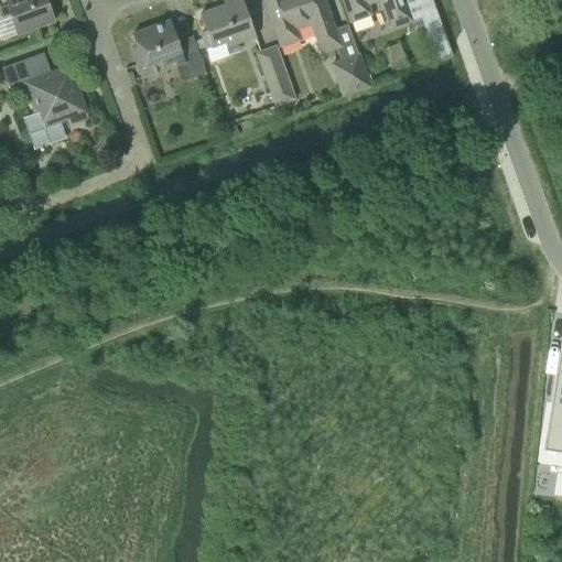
[(0,0),(0,8),(3,17),(12,13),(19,33),(55,20),(47,0),(0,0)]
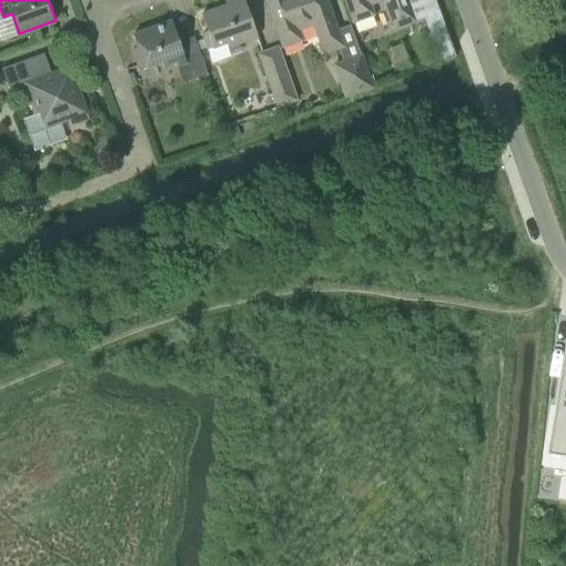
[(203,32),(210,49),(213,61),(232,54),(229,47),(259,37),(245,0),(236,0),(236,1),(202,13),(209,30),(203,32)]
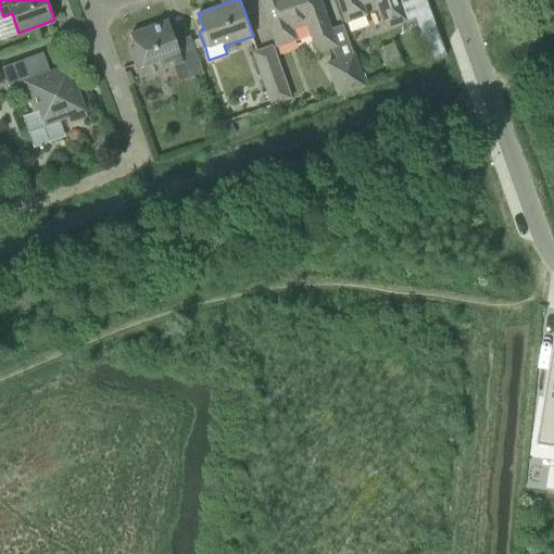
[(297,38),(292,28),(309,23),(318,51),(338,45),(322,0),(262,0),(264,8),(278,45),(297,38)]
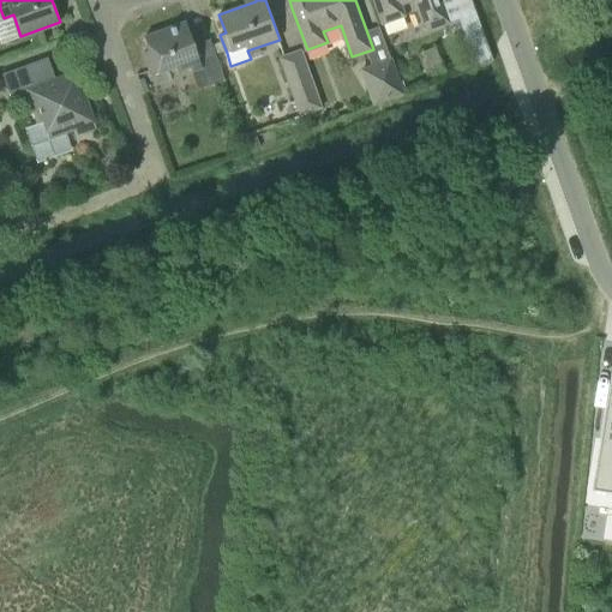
[(376,0),(383,22),(405,15),(400,3),(407,0),(418,0),(429,29),(449,21),(442,0),(376,0)]
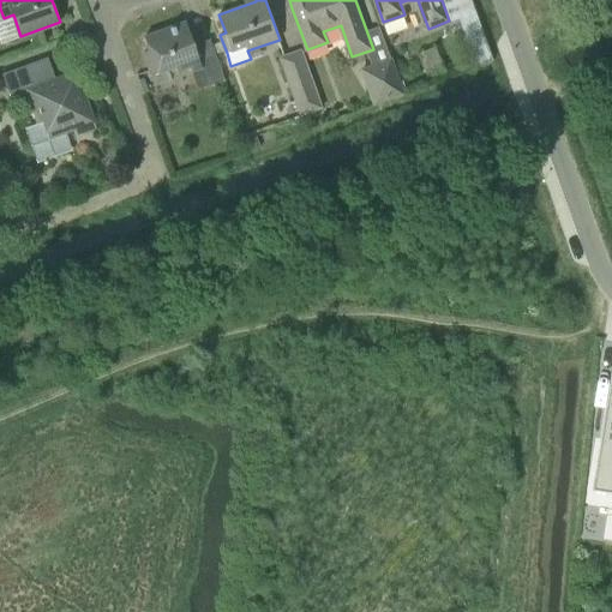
[(480,23),(463,29),(477,65),(491,60),(493,59),(480,23)]
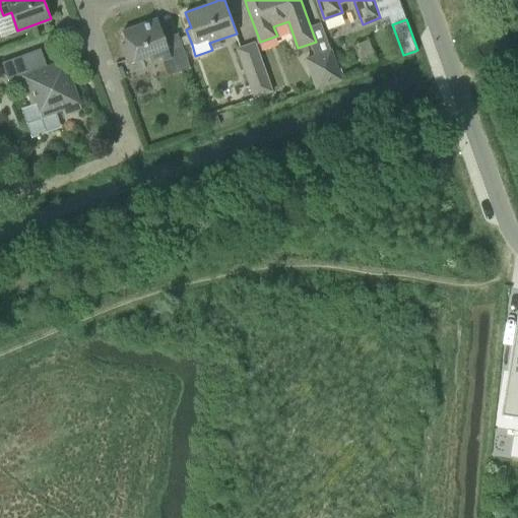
[(127,43),(122,44),(129,63),(150,56),(151,59),(162,56),(163,60),(171,57),(176,72),(191,67),(179,33),(165,38),(159,22),(149,25),(148,21),(123,30),(127,43)]
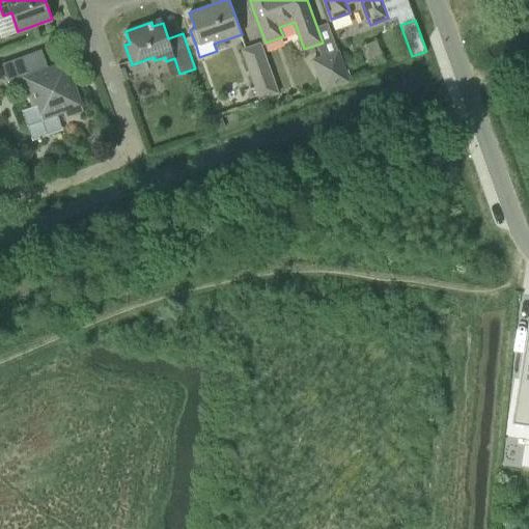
[(378,38),(362,44),(369,65),(385,60),(378,38)]
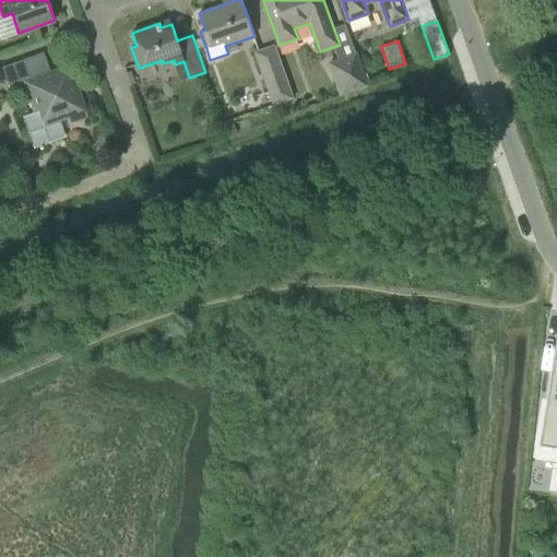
[(257,51),(275,104),(293,97),(275,45),(257,51)]
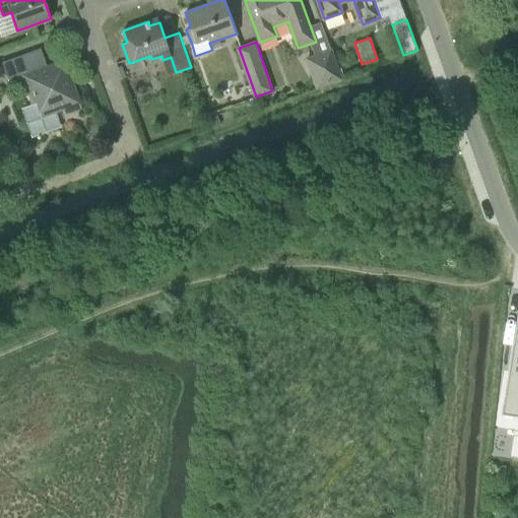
[(305,57),(316,88),(343,79),(331,47),(305,57)]
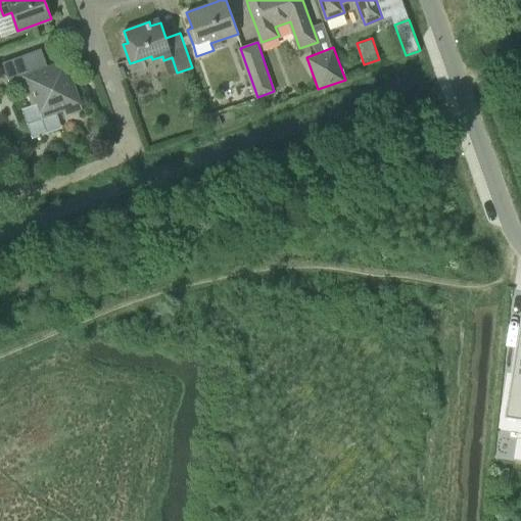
[(36,98),(43,117),(65,109),(67,113),(83,108),(74,83),(69,85),(61,62),(29,74),(21,55),(3,62),(0,62),(0,81),(0,83),(9,80),(10,81),(24,77),(32,100),(36,98)]
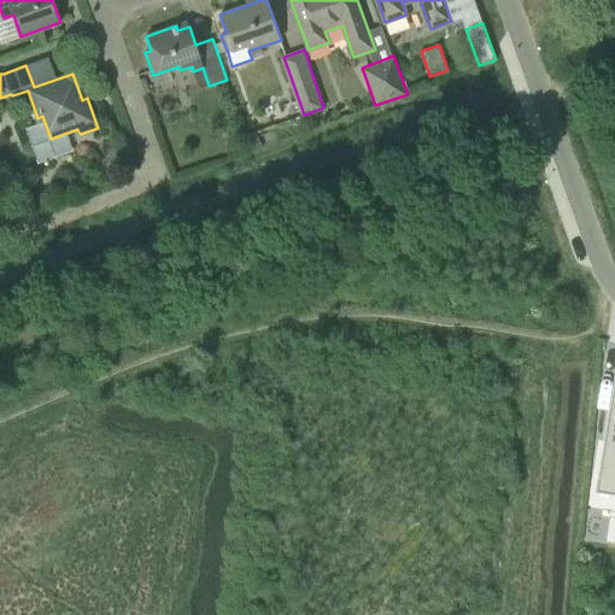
[(257,132),(246,136),(252,150),(263,146),(257,132)]
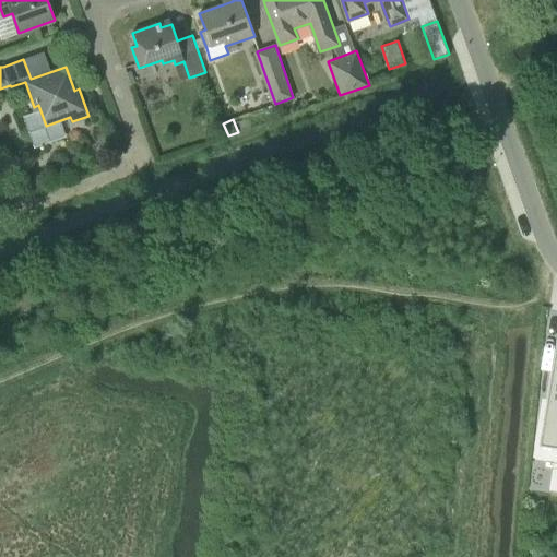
[(556,365),(550,402),(552,402),(545,438),(556,439),(556,365)]
